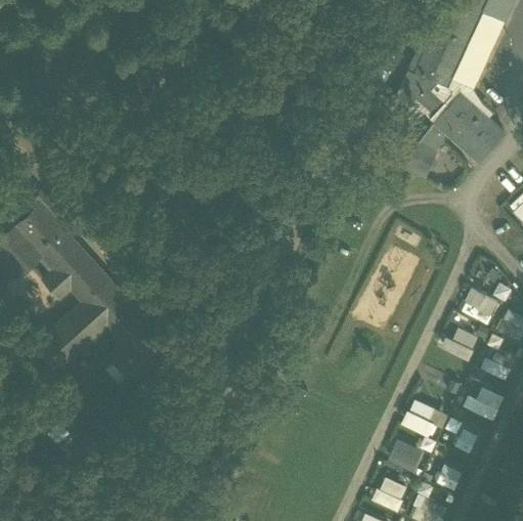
[(484,0),(447,0),(415,75),(444,88),(484,0)]
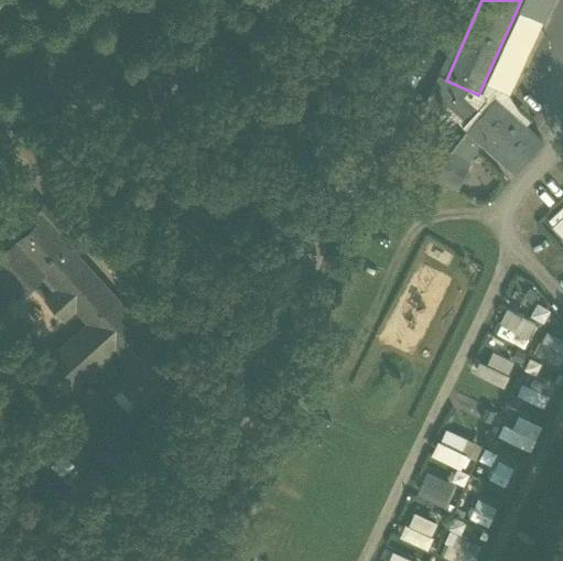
[(511,176),(540,146),(493,103),(465,133),(511,176)]
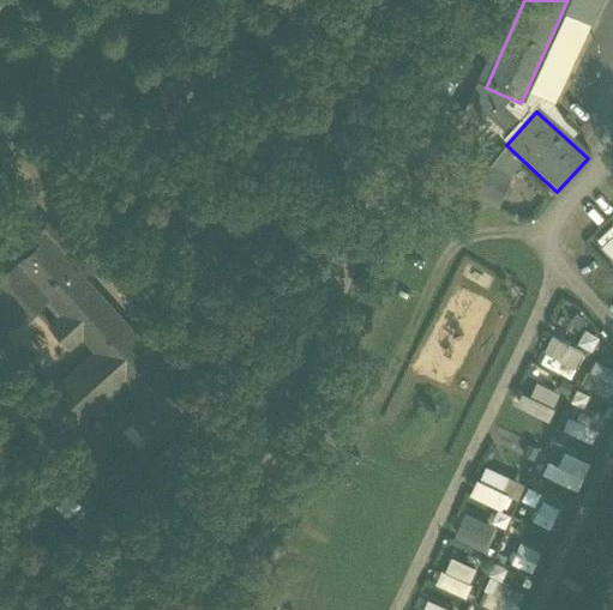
[(612,227),(594,235),(604,258),(612,254),(612,227)]
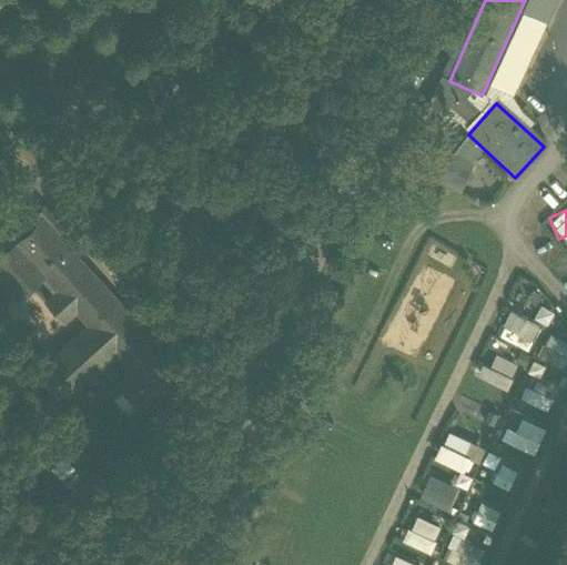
[(59,252),(63,249),(70,256),(76,252),(39,212),(0,246),(0,283),(17,302),(39,282),(53,299),(44,306),(61,324),(74,313),(89,330),(36,376),(61,404),(113,356),(129,374),(115,386),(137,411),(151,397),(152,400),(179,376),(159,354),(114,305),(110,309),(59,252)]
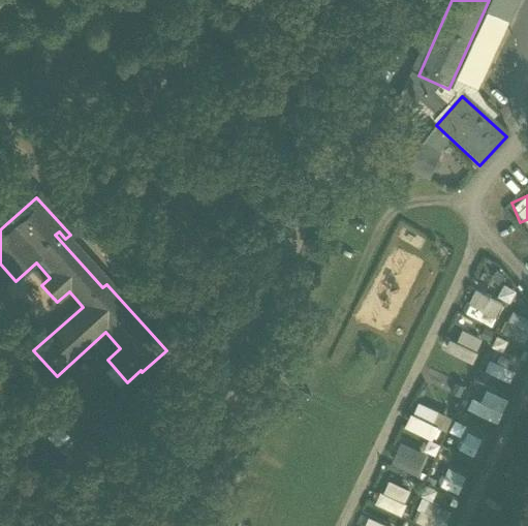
[(508,305),(516,292),(503,286),(497,299),(508,305)]
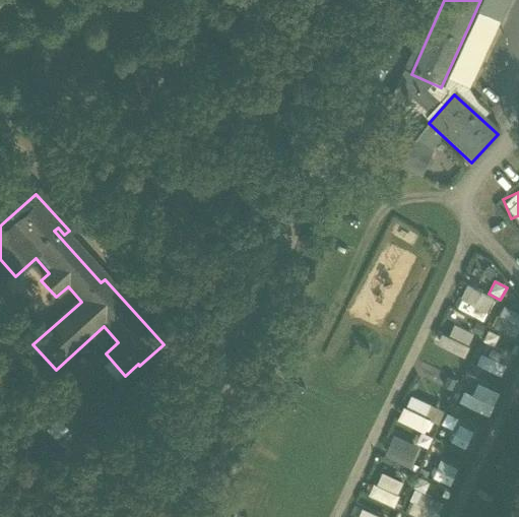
[(456,309),(484,322),(496,298),(467,285),(456,309)]
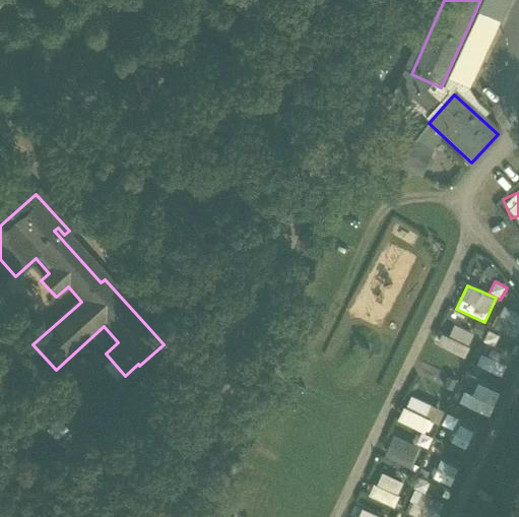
[(515,338),(518,328),(518,314),(501,307),(492,328),(515,338)]
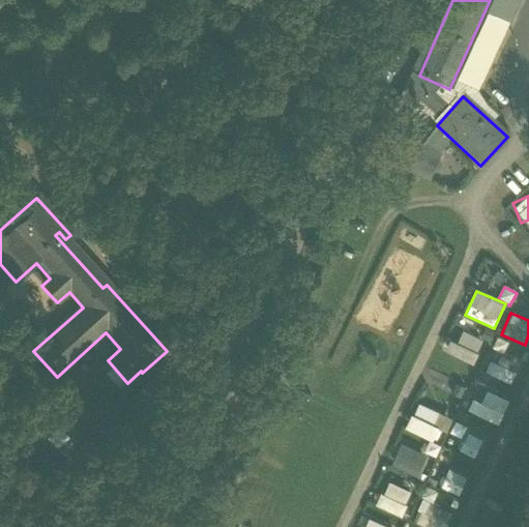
[(463,332),(460,344),(450,341),(446,354),(476,362),(483,339),(463,332)]
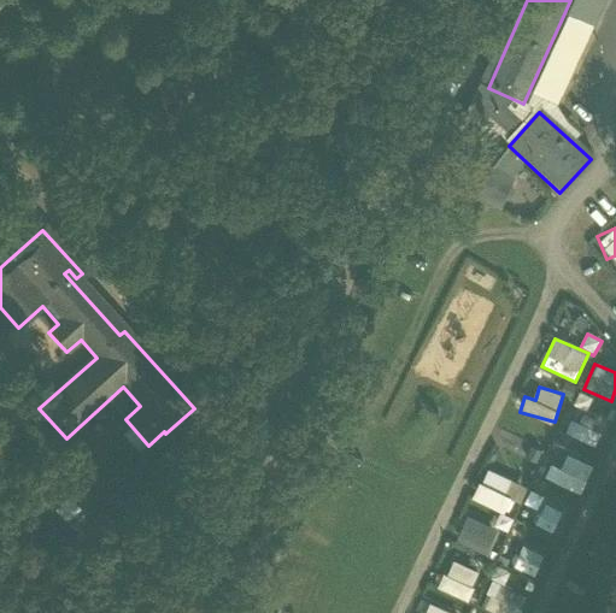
[(565,455),(572,441),(557,434),(550,448),(565,455)]
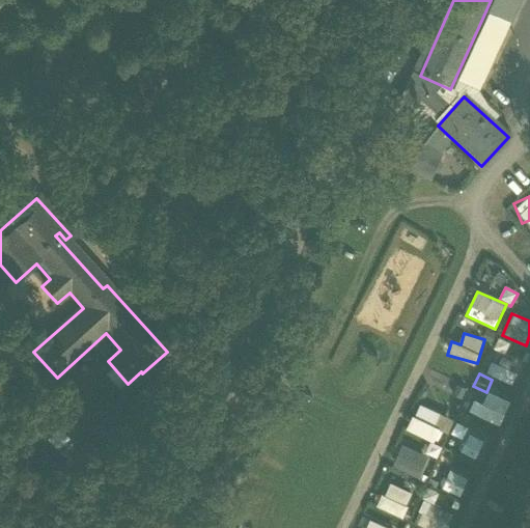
[(486,393),(484,404),(471,400),(467,414),(501,424),(508,399),(486,393)]
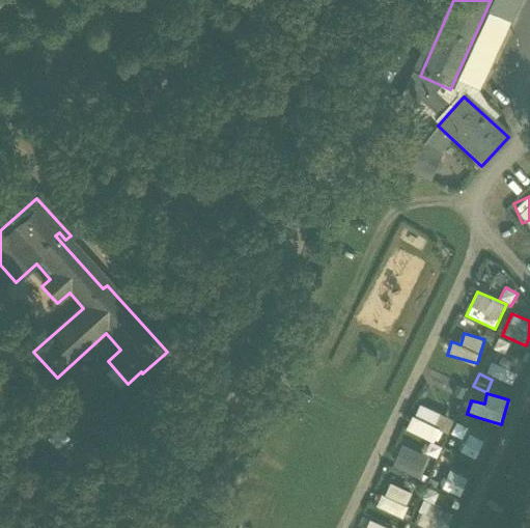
[(440,444),(450,419),(418,405),(407,429),(440,444)]
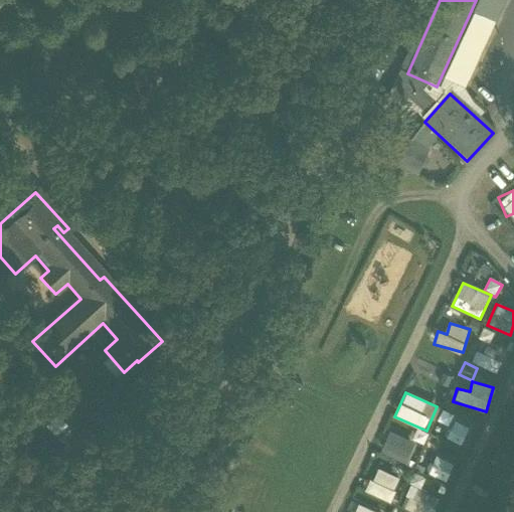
[(57,416),(47,428),(62,442),(72,431),(57,416)]
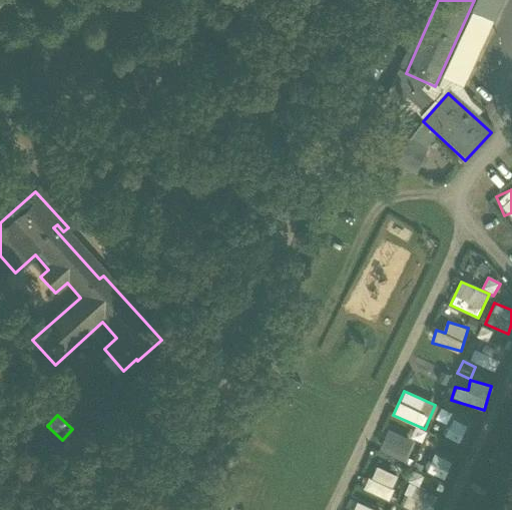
[(379,452),(407,462),(415,440),(387,430),(379,452)]
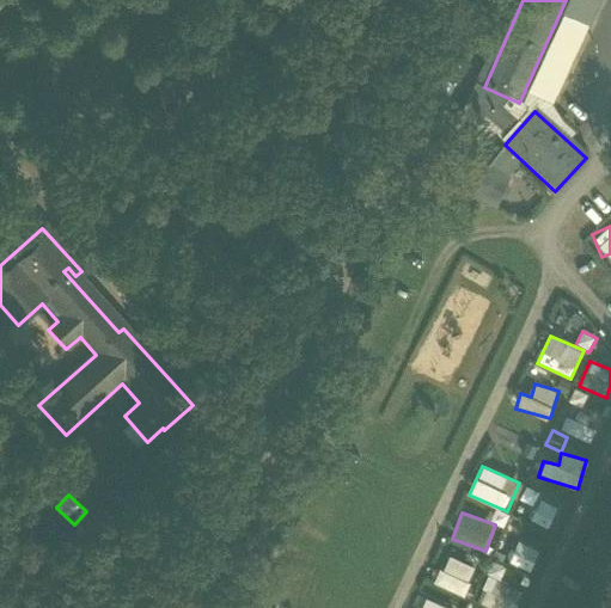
[(446,557),(437,587),(465,596),(475,566),(446,557)]
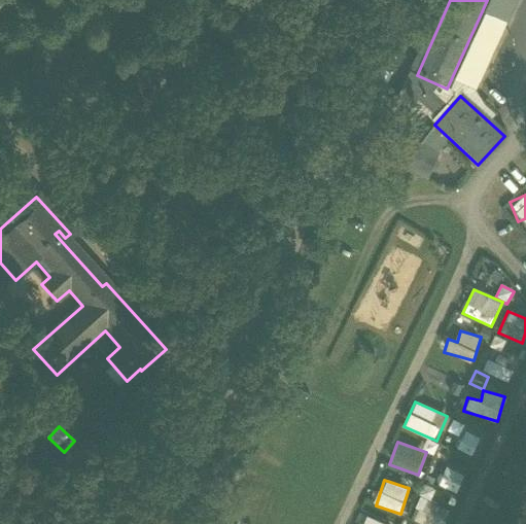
[(442,523),(448,511),(422,498),(412,520),(418,523),(442,523)]
